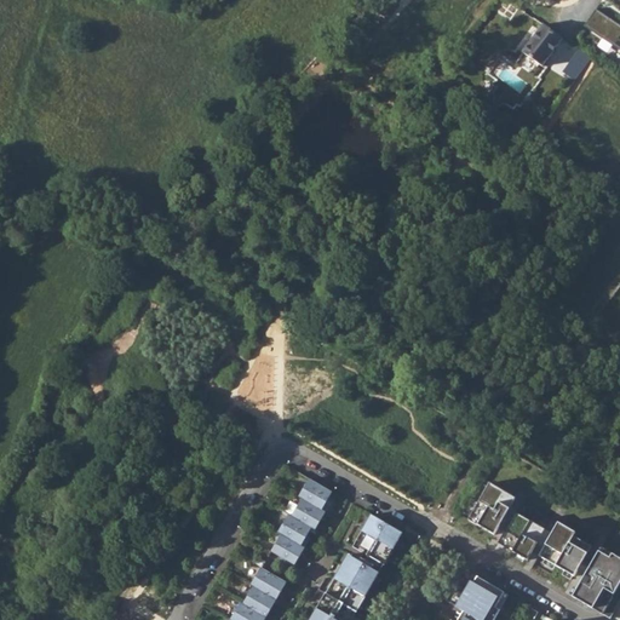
[(619,46),(619,21),(598,7),(586,24),(619,46)]
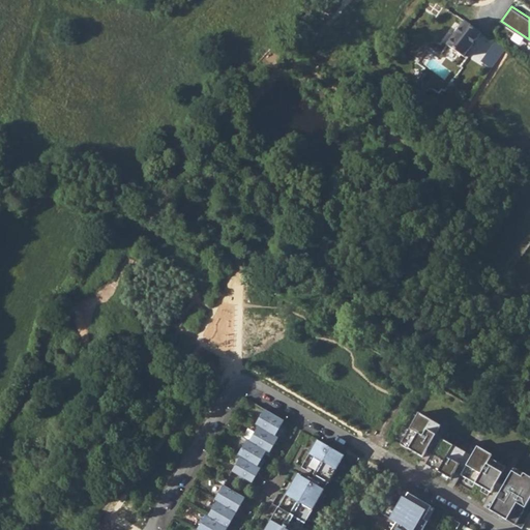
[(444,39),(492,70),(507,49),(464,21),(460,27),(454,24),(444,39)]
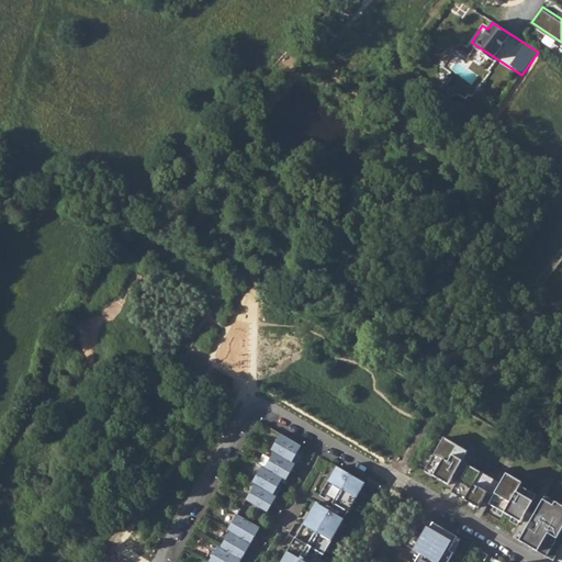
[(493,63),(472,48),(462,62),(451,53),(440,68),(448,74),(446,75),(445,77),(446,79),(448,80),(444,86),(447,88),(446,90),(446,94),(449,97),(453,96),(454,93),(464,100),(467,96),(470,99),(490,71),(487,70),(493,63)]
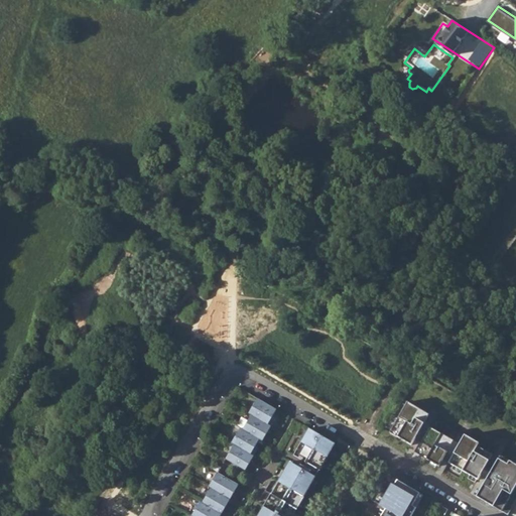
[(256,397),(247,412),(250,414),(269,425),(274,417),(271,415),(275,408),(256,397)]
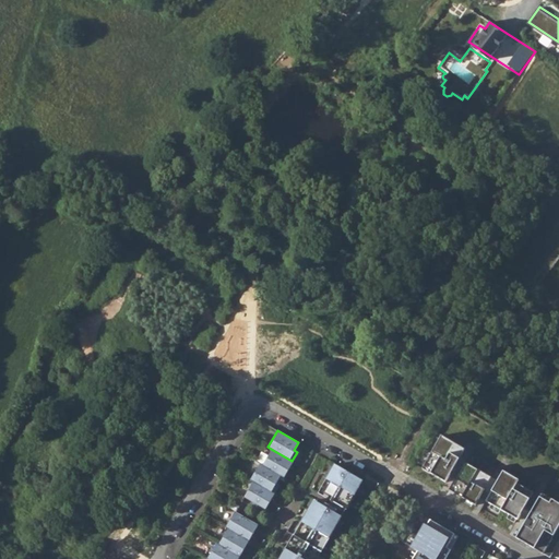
[(423,468),(447,482),(466,449),(442,435),(423,468)]
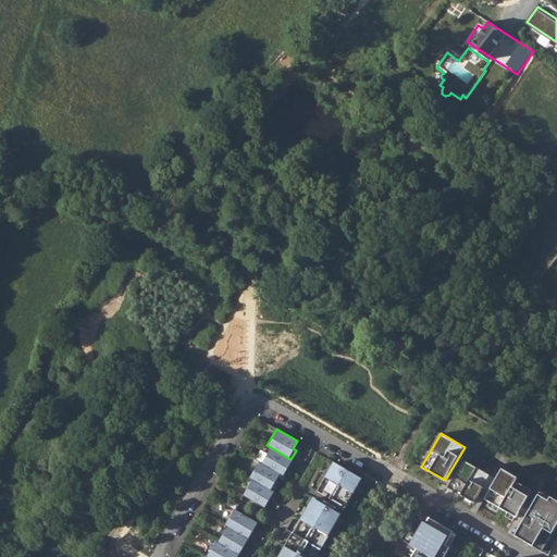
[(270,447),(260,462),(279,473),(283,465),(286,466),(291,459),(270,447)]
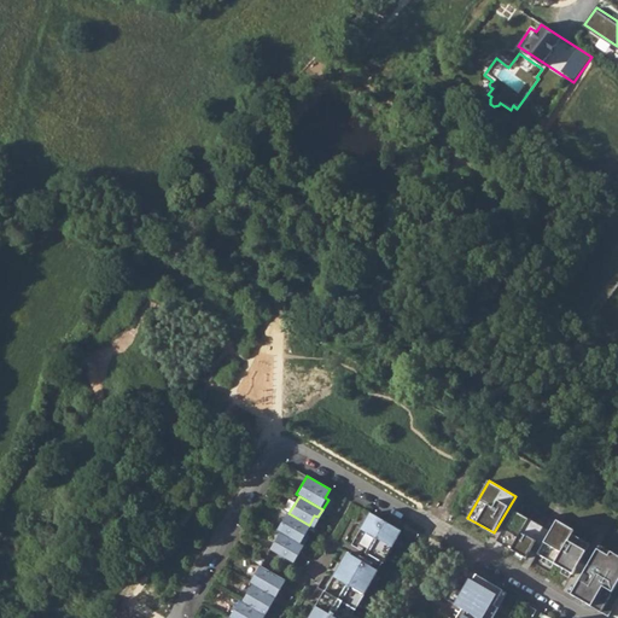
[(497,541),(526,558),(544,528),(516,511),(497,541)]
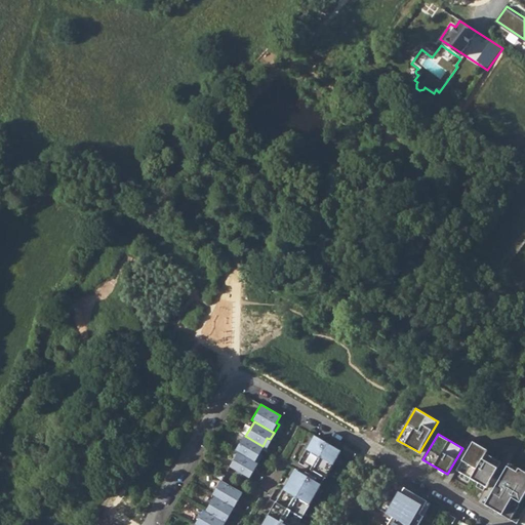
[(243,435),(234,450),(237,451),(256,462),(260,454),(257,453),(263,446),(245,436),(243,435)]
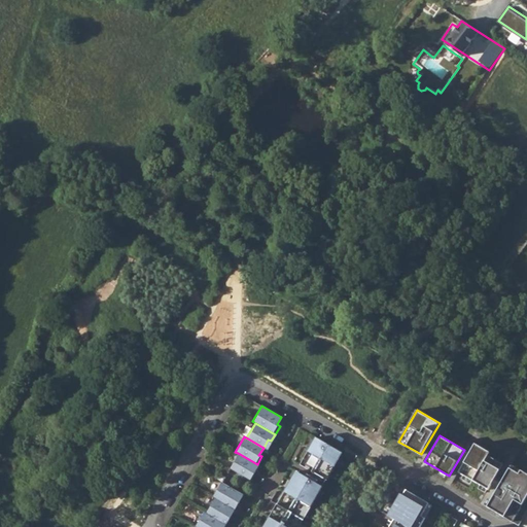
[(343,453),(316,437),(300,465),(326,481),(343,453)]
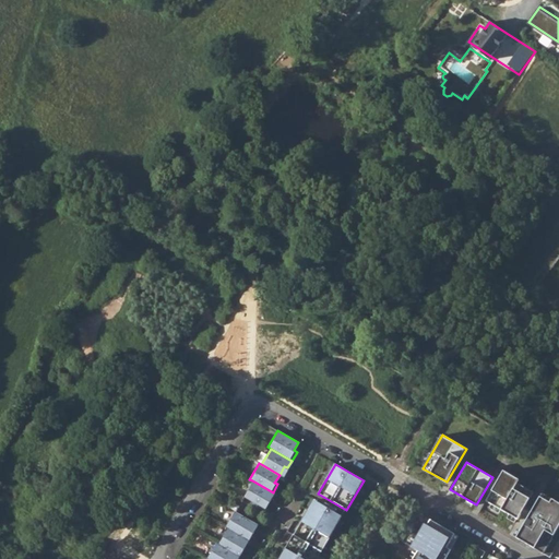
[(519,520),(536,489),(504,472),(487,501),(519,520)]
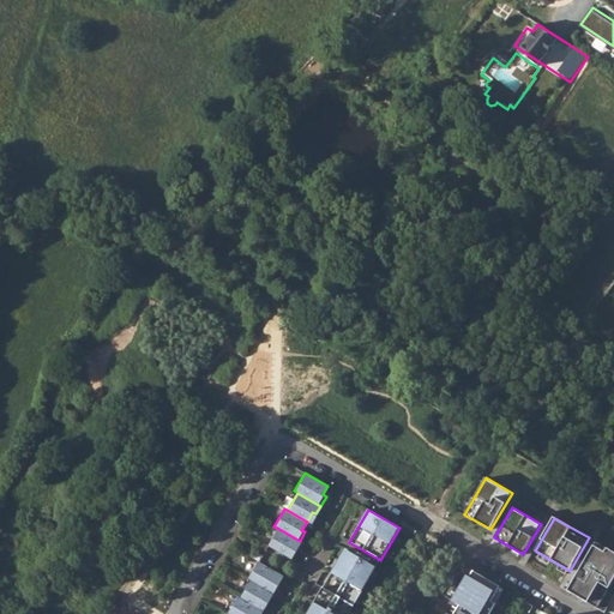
[(277,528),(266,546),(286,557),(292,547),(295,549),(300,541),(277,528)]
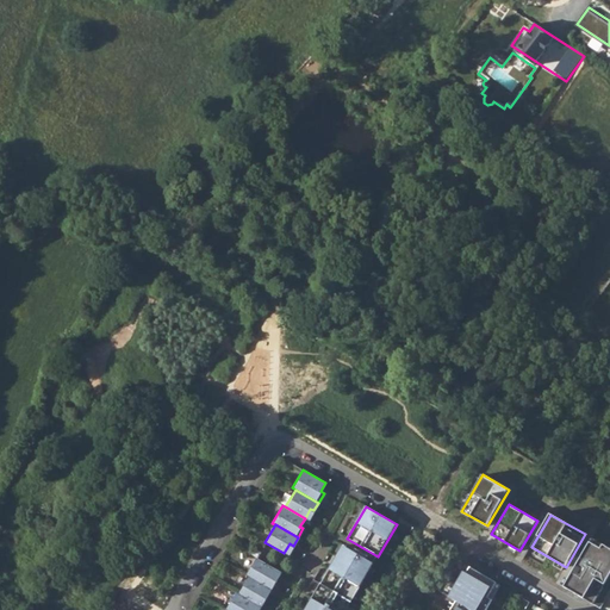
[(573,592),(601,609),(609,592),(609,551),(592,540),(568,580),(568,582),(577,586),(573,592)]
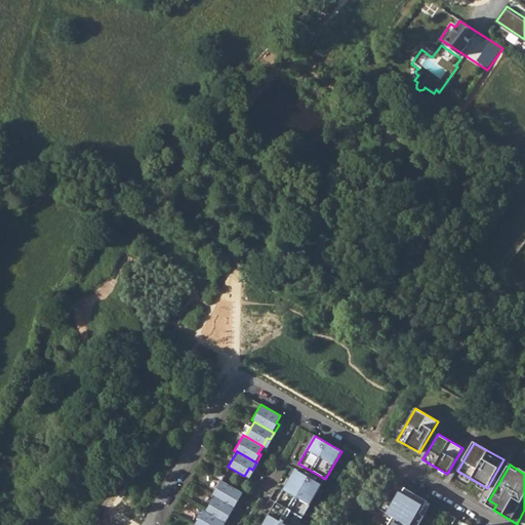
[(298,524),(322,485),(295,470),(263,524),(298,524)]
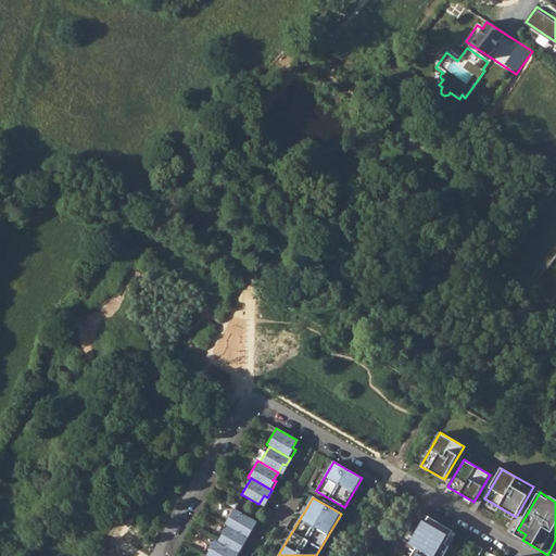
[(257,522),(235,509),(226,525),(228,527),(249,539),(257,522)]
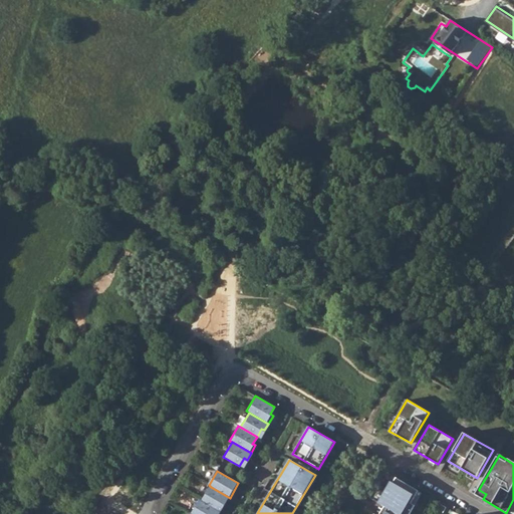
[(412,504),(419,491),(397,478),(380,504),(384,507),(389,509),(384,513),(410,513),(415,506),(412,504)]
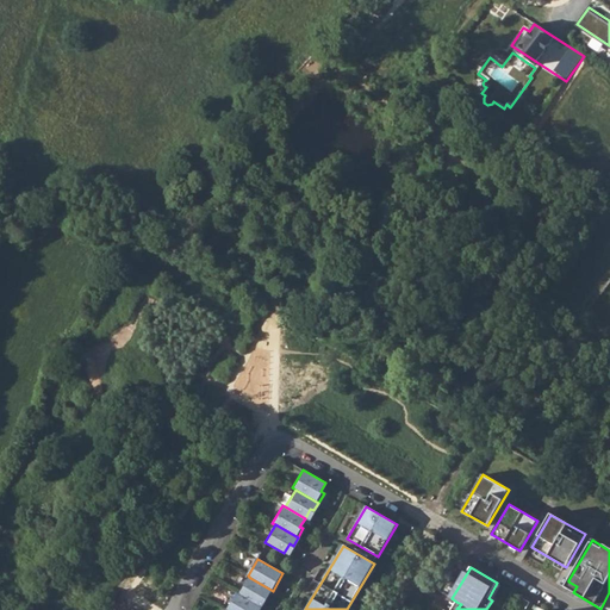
[(273,591),(250,578),(241,595),(262,608),(273,591)]
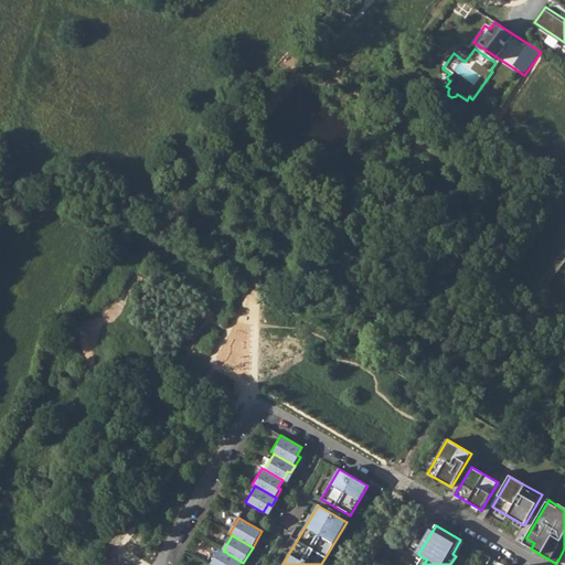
[(522,544),(531,548),(534,543),(526,539),(522,544)]
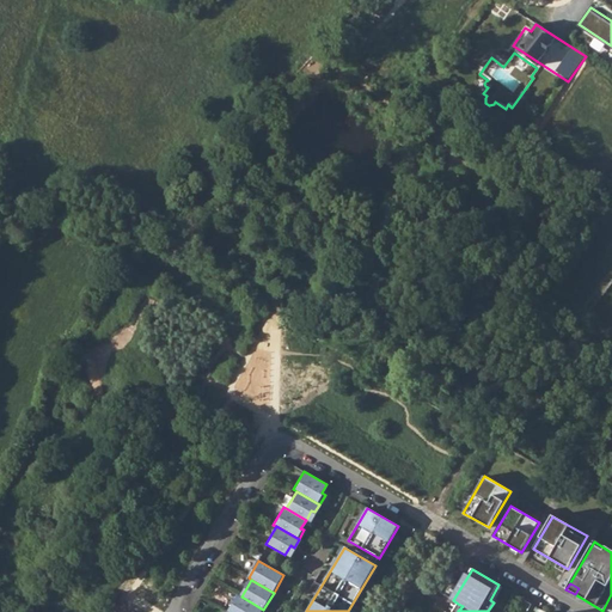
[(502,587),(499,585),(490,600),(494,603),(502,587)]
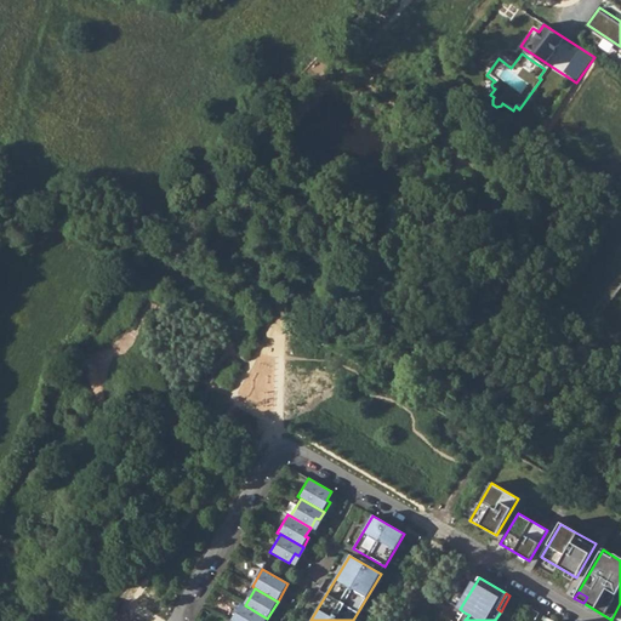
[(245,605),(241,604),(232,620),(266,620),(267,619),(245,605)]
